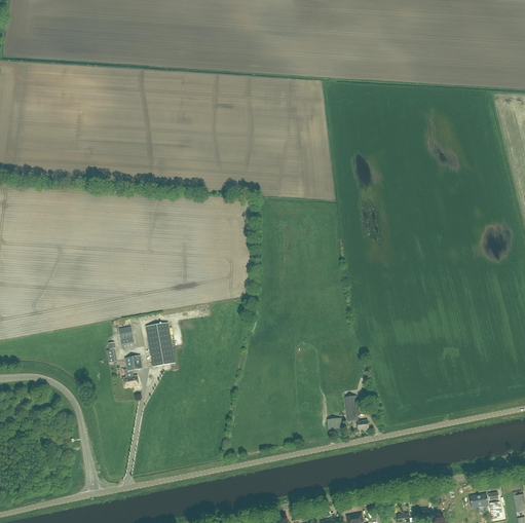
[(175,361),(167,321),(145,324),(152,365),(175,361)]
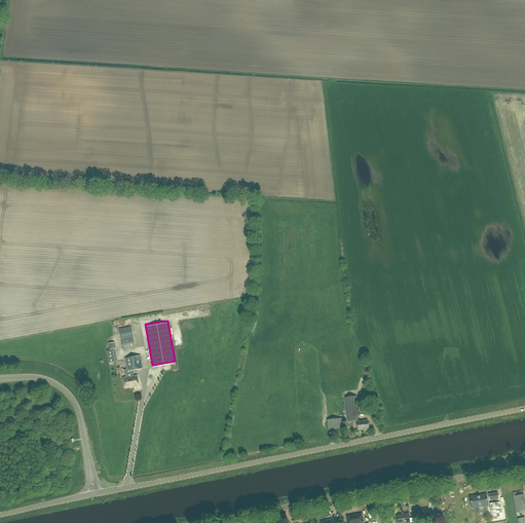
[(120,336),(122,347),(134,345),(132,334),(130,325),(118,326),(120,336)]
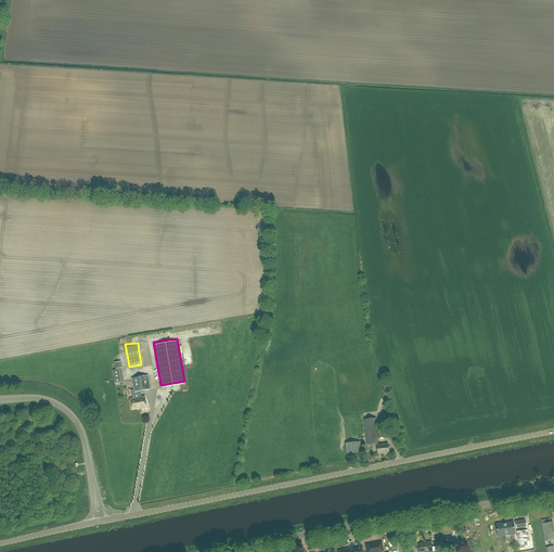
[(123,380),(120,367),(112,368),(114,381),(123,380)]
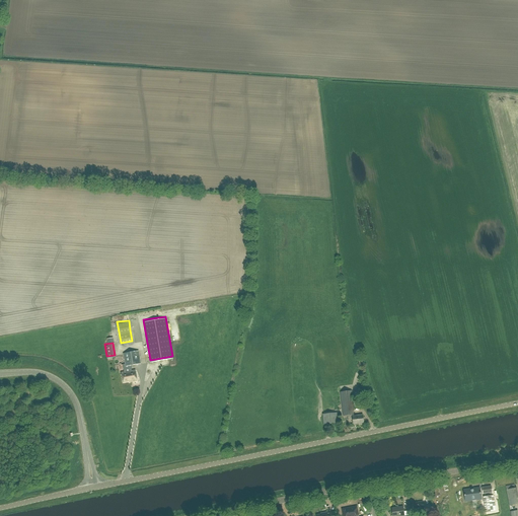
[(123,366),(124,370),(131,368),(130,363),(140,362),(138,349),(123,351),(125,362),(121,362),(121,361),(119,362),(120,367),(123,366)]
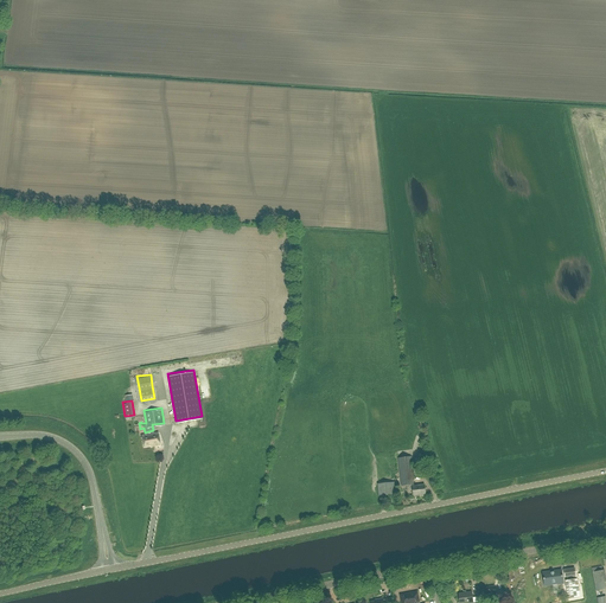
[(153,430),(145,432),(141,432),(144,444),(151,443),(151,444),(159,442),(158,430),(153,430)]
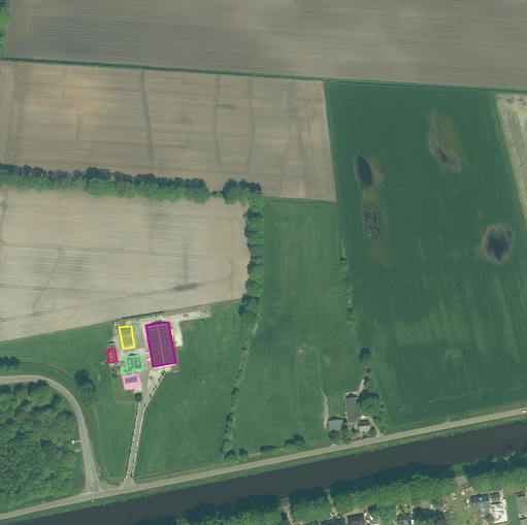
[(359,415),(357,395),(346,396),(348,421),(352,420),(353,425),(358,424),(358,429),(368,428),(368,424),(368,423),(368,420),(357,421),(357,420),(359,420),(358,415),(359,415)]
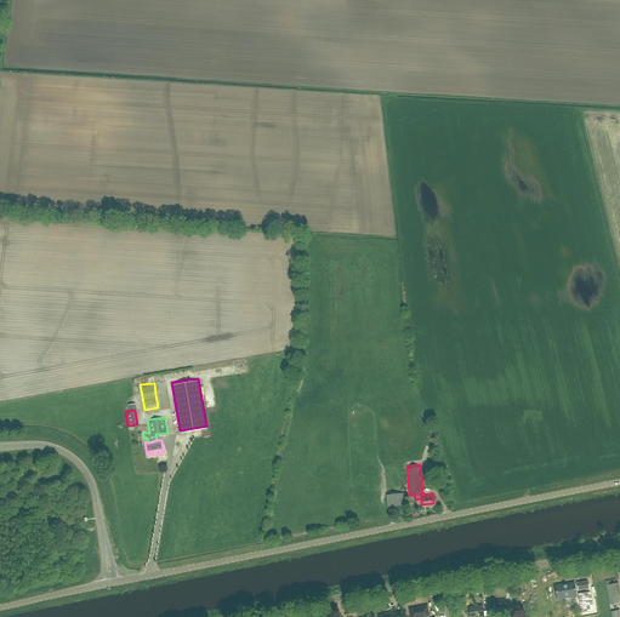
[(404,503),(403,490),(386,492),(387,504),(404,503)]
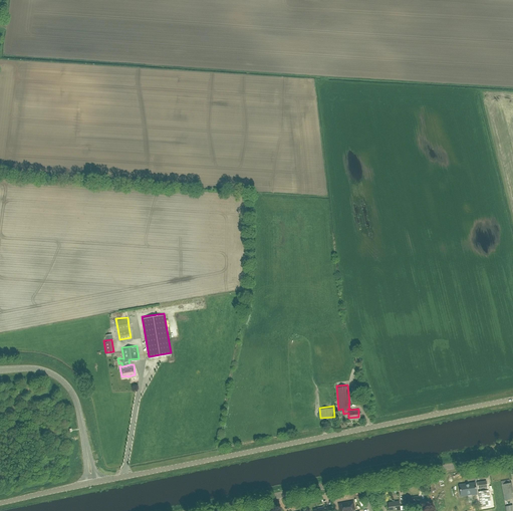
[(486,478),(477,478),(477,486),(478,486),(478,482),(486,482),(486,478)]
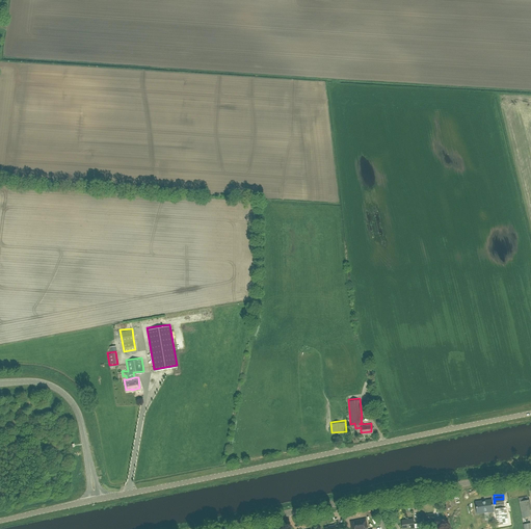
[(530,514),(526,495),(518,496),(521,516),(530,514)]
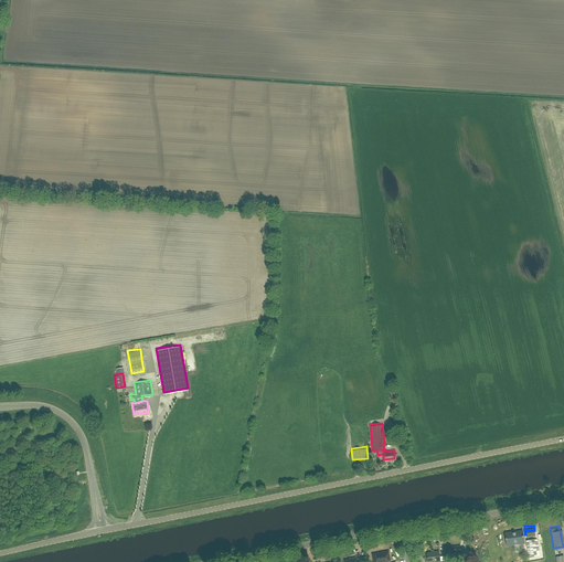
[(521,528),(503,531),(506,543),(513,542),(512,538),(517,537),(518,541),(523,540),(521,528)]
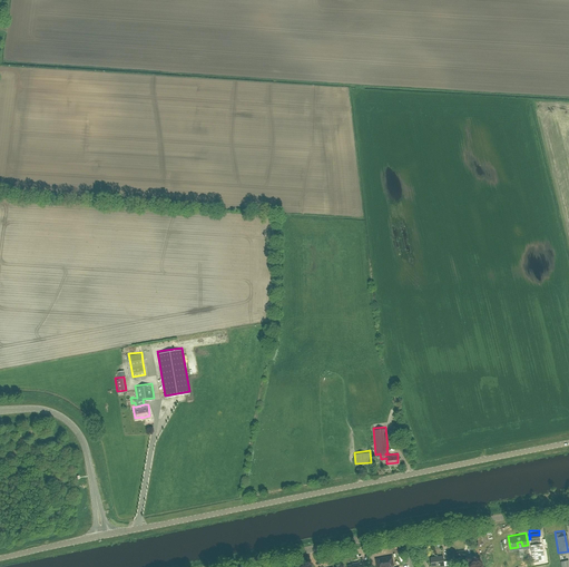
[(541,541),(530,543),(532,559),(543,558),(541,541)]
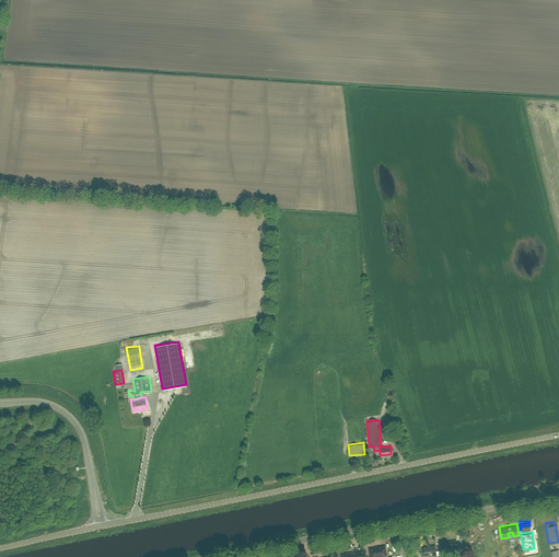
[(456,546),(455,538),(446,540),(447,547),(449,550),(454,549),(453,546),(456,546)]
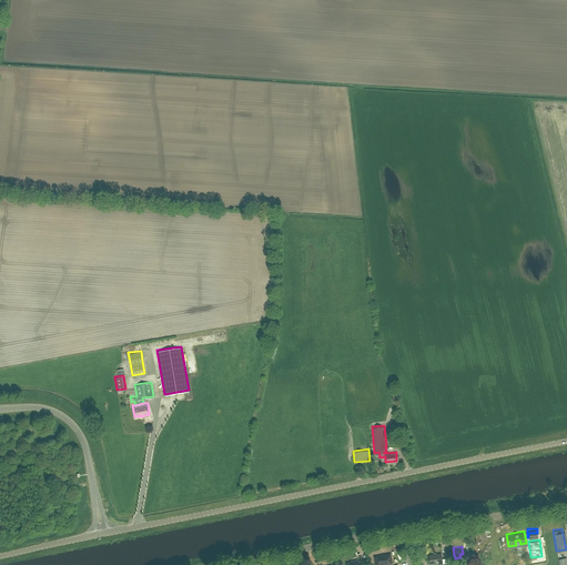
[(392,564),(390,552),(373,555),(375,564),(388,562),(388,564),(396,564),(396,563),(392,564)]
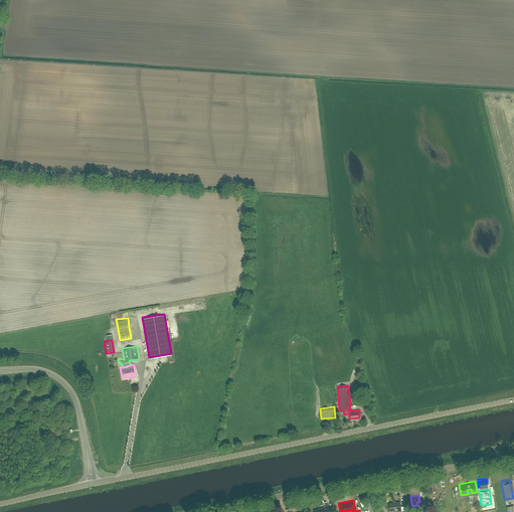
[(393,500),(394,510),(398,509),(397,511),(404,511),(404,508),(400,509),(399,500),(393,500)]
